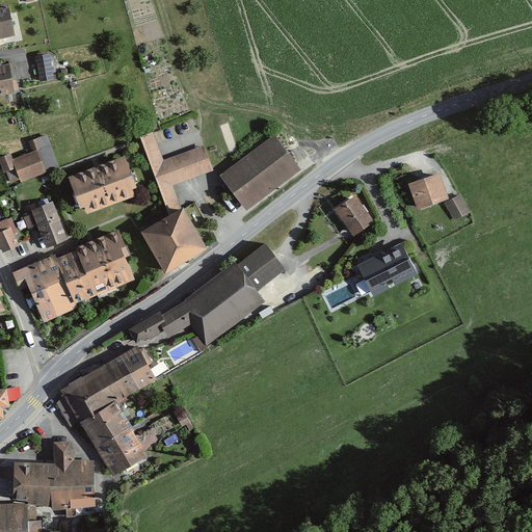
[(0,7),(0,38),(14,36),(7,6),(0,7)]
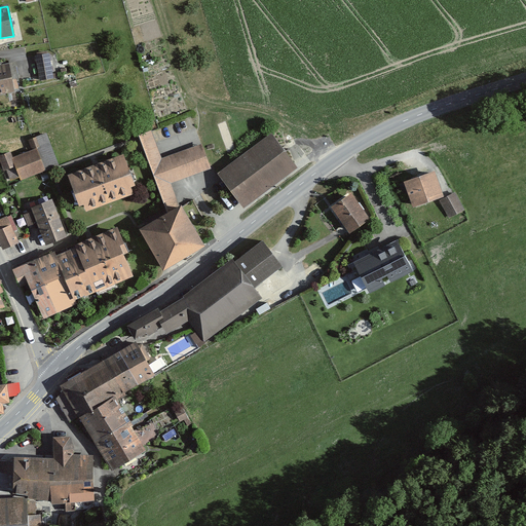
[(35,54),(40,80),(54,77),(50,52),(35,54)]
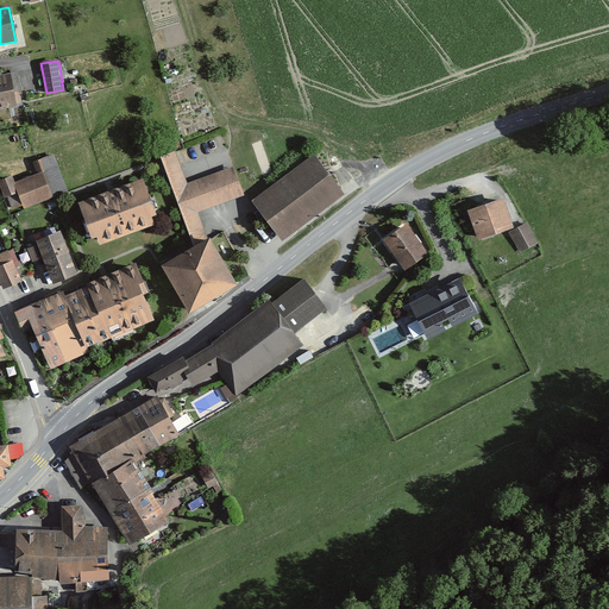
[(0,107),(18,105),(12,69),(0,70),(0,107)]
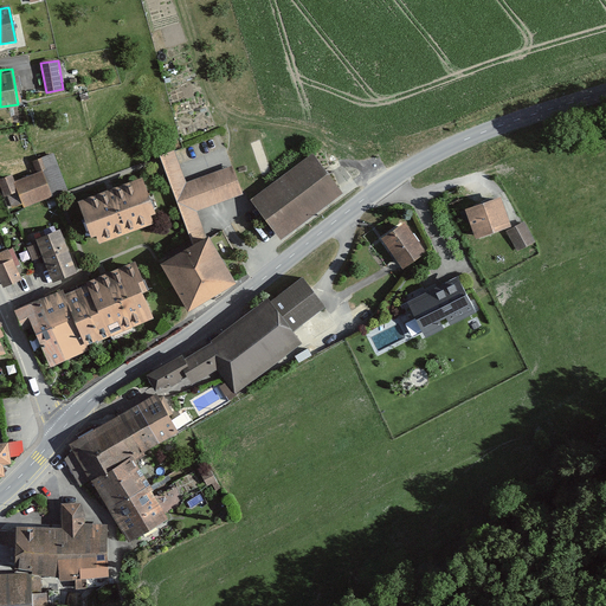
[(206,234),(198,210),(244,193),(233,165),(187,181),(175,148),(160,154),(192,240),(206,234)]
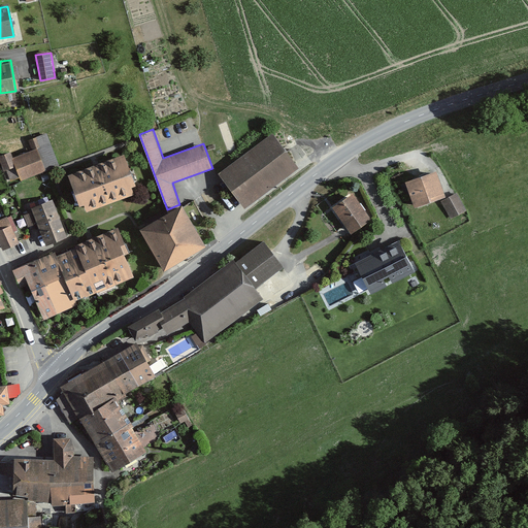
[(0,155),(0,161),(8,182),(20,177),(21,180),(60,165),(46,132),(28,139),(32,150),(13,157),(10,151),(0,155)]
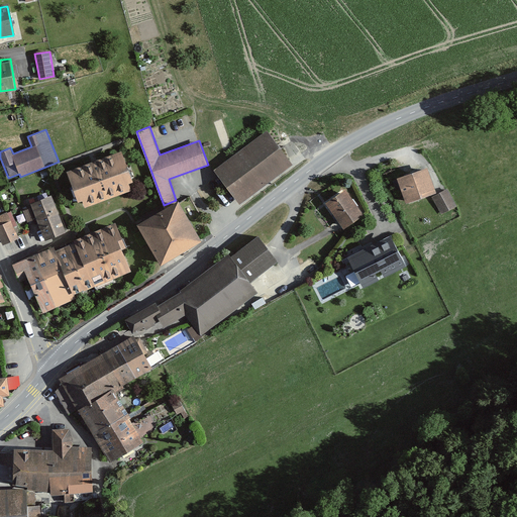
[(239,204),(293,164),(267,129),(213,170),(221,179),(239,204)]
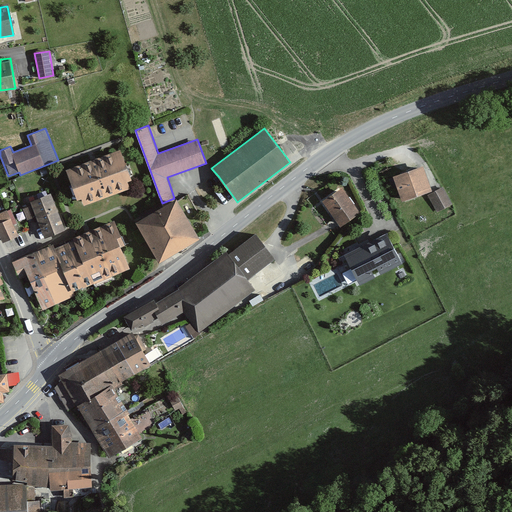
[(81,197),(84,205),(131,188),(127,180),(132,178),(121,148),(66,169),(77,199),(81,197)]
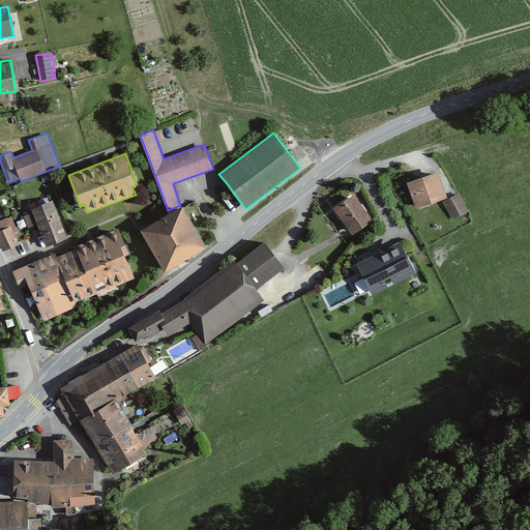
[(416,208),(448,196),(438,170),(407,181),(416,208)]
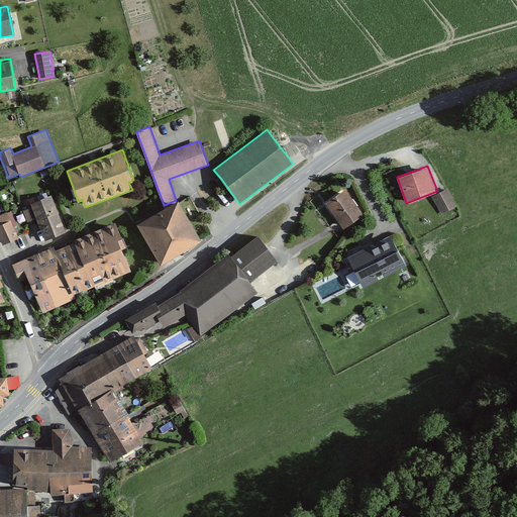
[(346,188),(325,202),(343,228),(365,214),(346,188)]
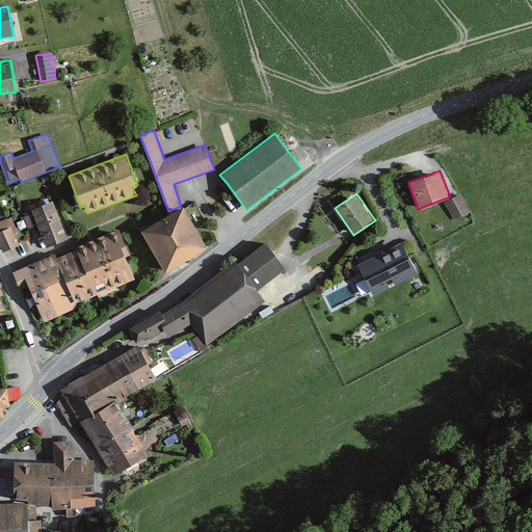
[(444,204),(454,221),(469,213),(458,195),(444,204)]
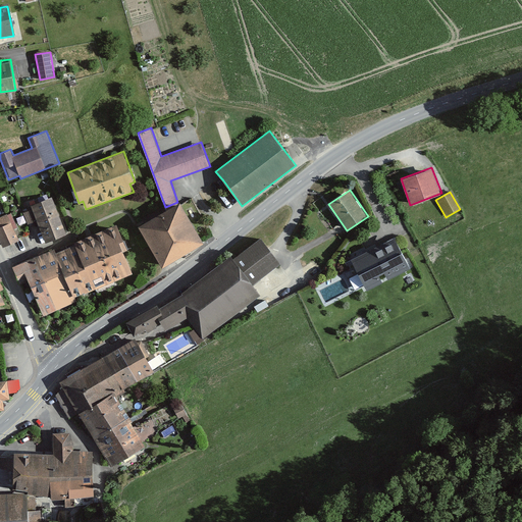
[(45,243),(67,233),(52,196),(31,205),(45,243)]
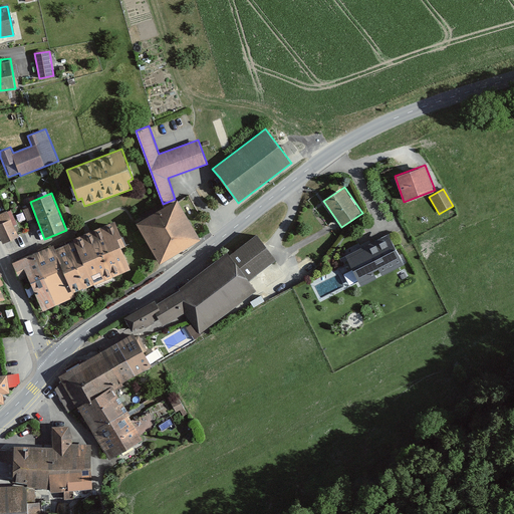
[(136,222),(160,262),(201,238),(178,198),(136,222)]
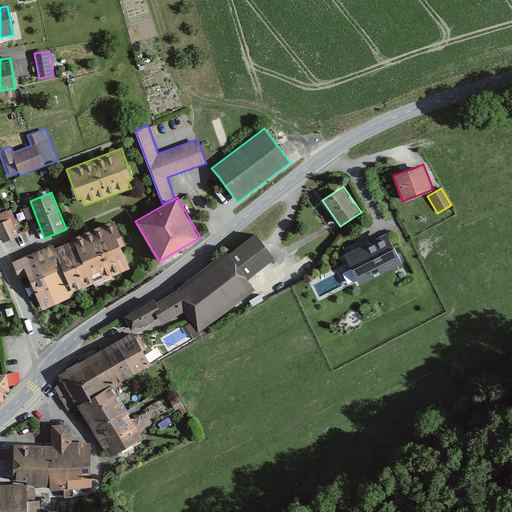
[(23,208),(27,220),(34,217),(30,206),(23,208)]
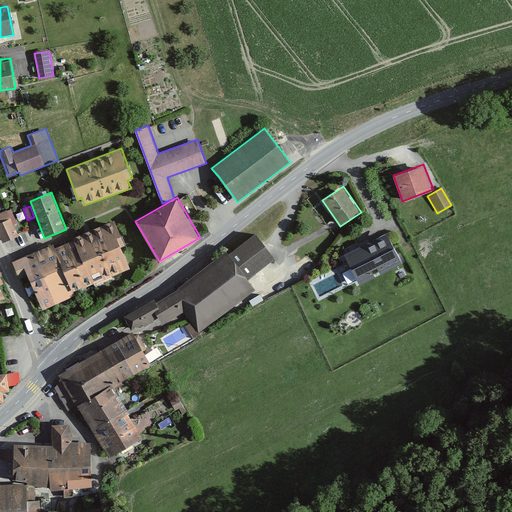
[(0,212),(0,234),(3,242),(19,235),(7,210),(0,212)]
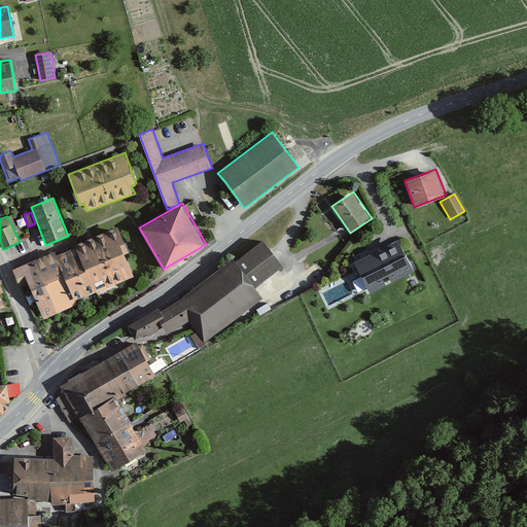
[(76,246),(96,290),(97,291),(135,275),(125,252),(129,250),(117,225),(75,244),(76,246)]
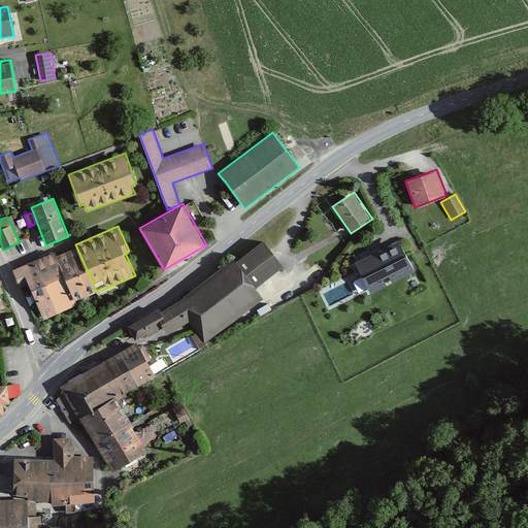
[(355,262),(371,294),(387,286),(384,277),(389,274),(392,283),(415,271),(399,239),(355,262)]
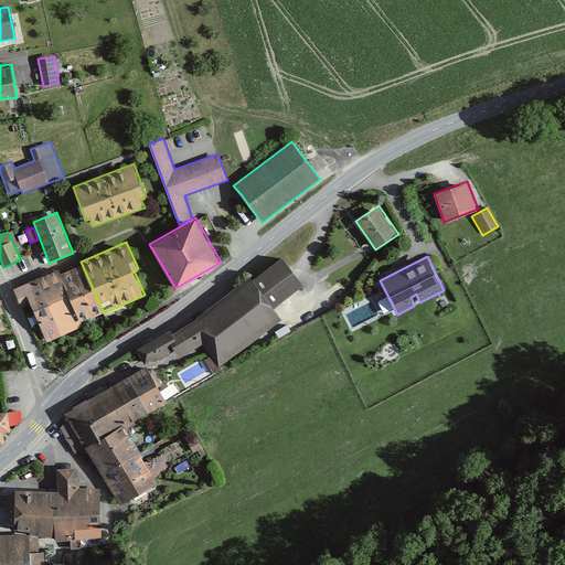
[(166,344),(170,351),(177,361),(200,344),(215,365),(281,319),(273,308),(300,288),(280,260),(251,280),(248,277),(170,333),(173,339),(166,344)]
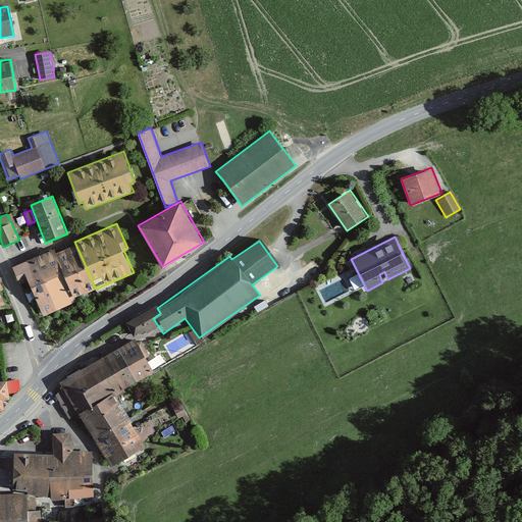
[(75,244),(55,252),(75,297),(95,288),(75,244)]
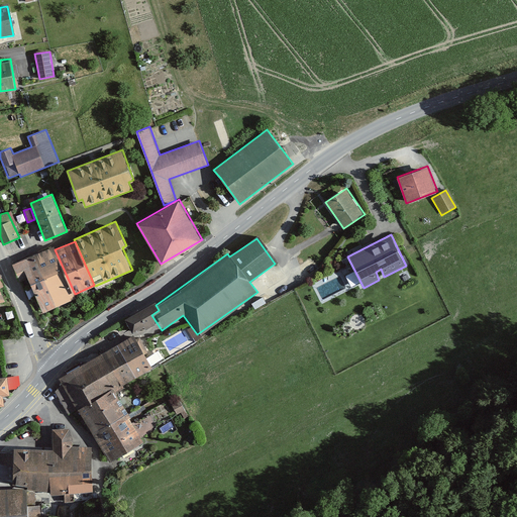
[(77,298),(75,294),(55,249),(54,245),(33,254),(57,307),(77,298)]
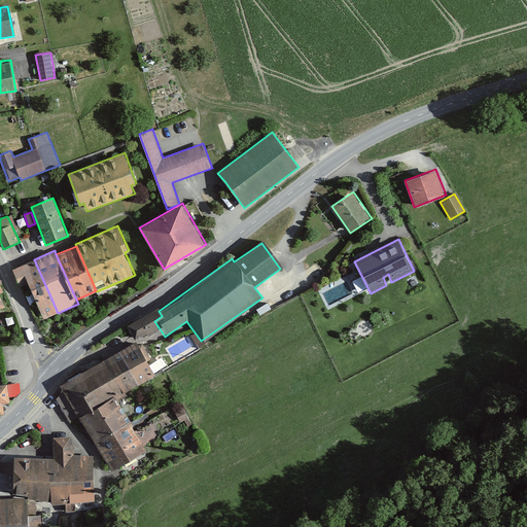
[(29,283),(44,319),(58,313),(34,259),(13,269),(21,286),(29,283)]
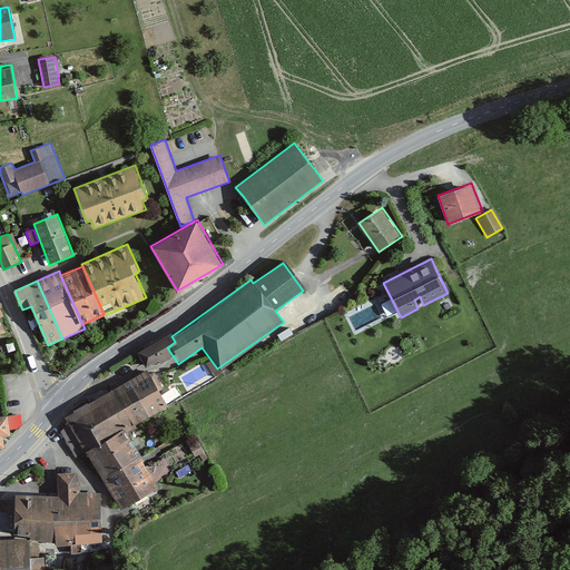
[(138,351),(147,367),(172,354),(167,347),(175,342),(172,336),(170,334),(138,351)]
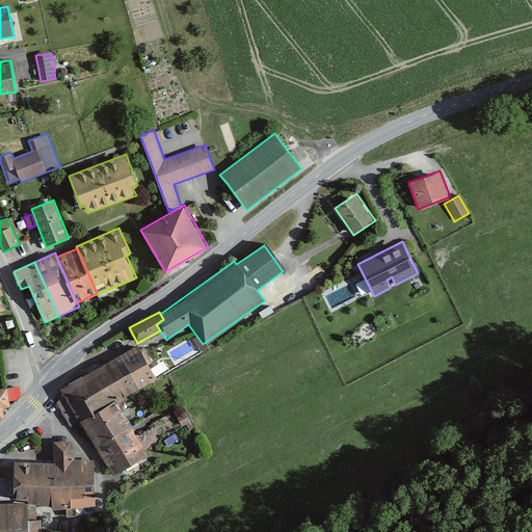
[(103,363),(122,399),(156,380),(135,345),(103,363)]
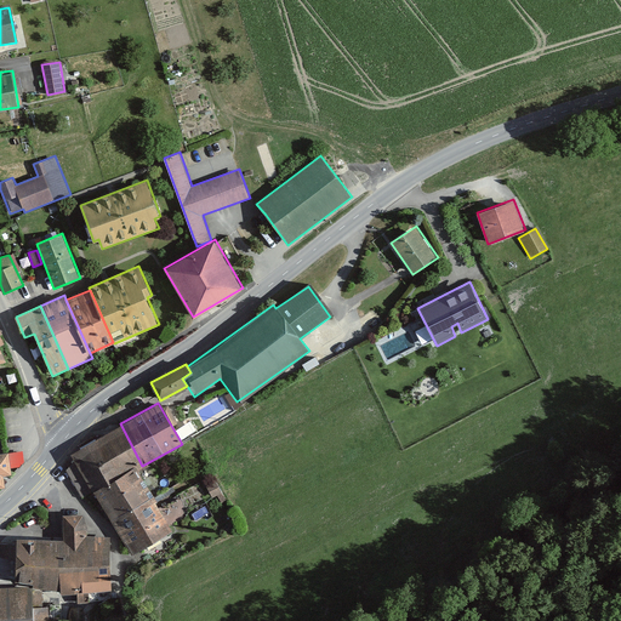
[(83,497),(95,491),(136,469),(142,466),(120,423),(69,454),(74,463),(66,469),(83,497)]
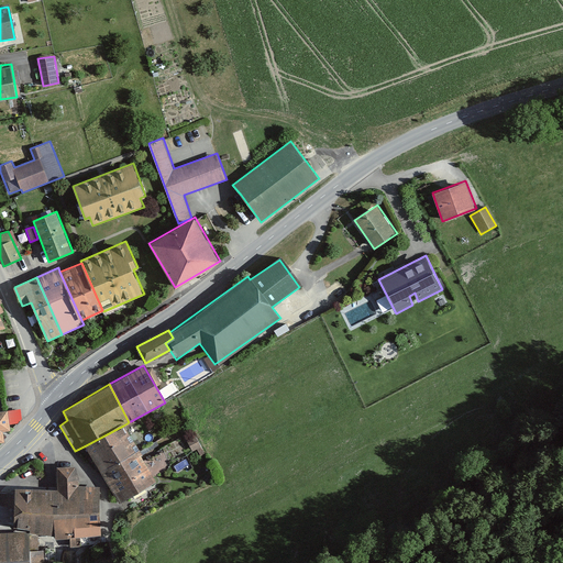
[(0,409),(0,441),(4,441),(3,430),(11,429),(8,409),(0,409)]
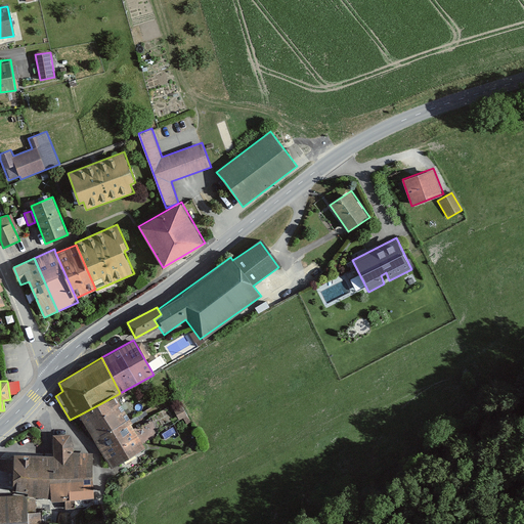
[(80,415),(110,468),(144,449),(115,396),(80,415)]
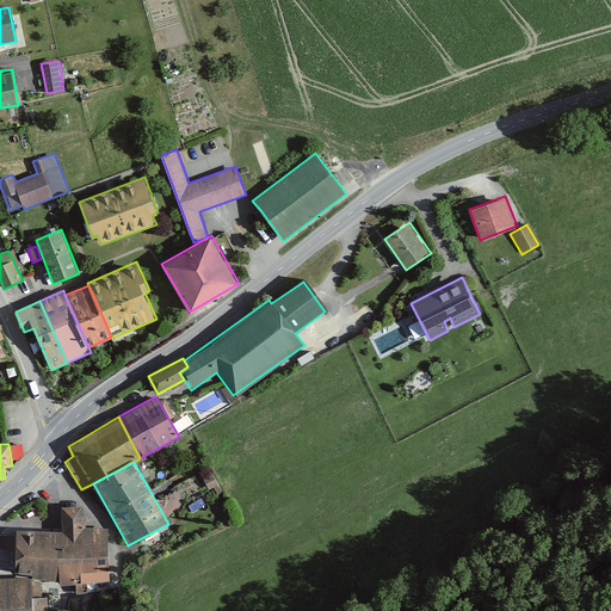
[(103,581),(110,578),(106,535),(99,528),(84,528),(84,508),(79,503),(65,503),(61,506),(61,529),(0,532),(0,562),(16,575),(28,580),(57,582),(57,586),(76,586),(79,592),(103,588),(103,581)]
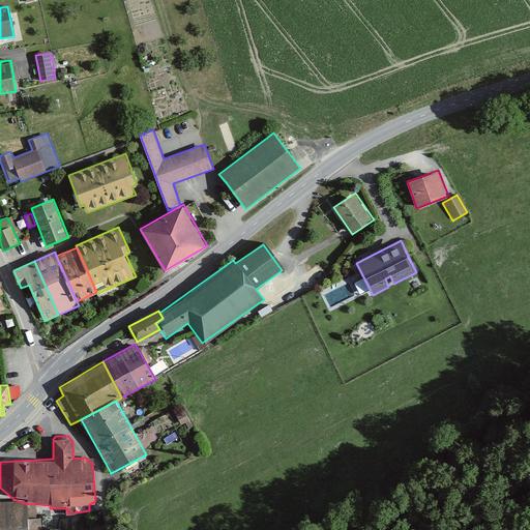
[(27,529),(27,508),(0,509),(0,529),(27,529)]
